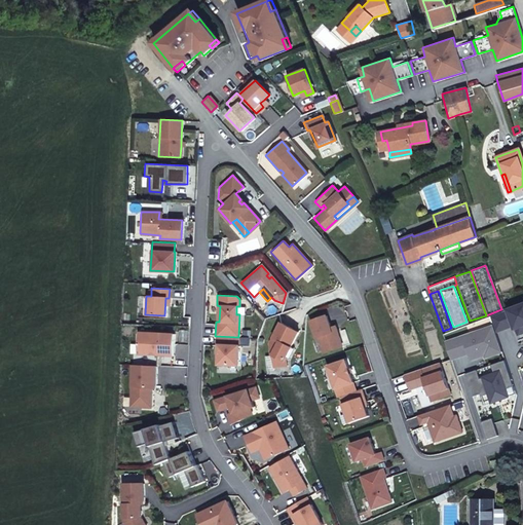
[(522,303),(489,315),(494,331),(512,325),(513,329),(519,326),(521,332),(522,331),(522,303)]
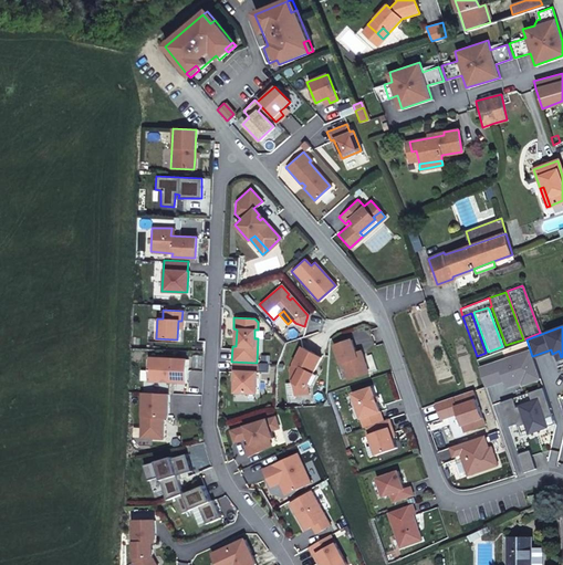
[(347,378),(367,372),(360,351),(354,353),(350,339),(333,345),(339,363),(342,363),(347,378)]
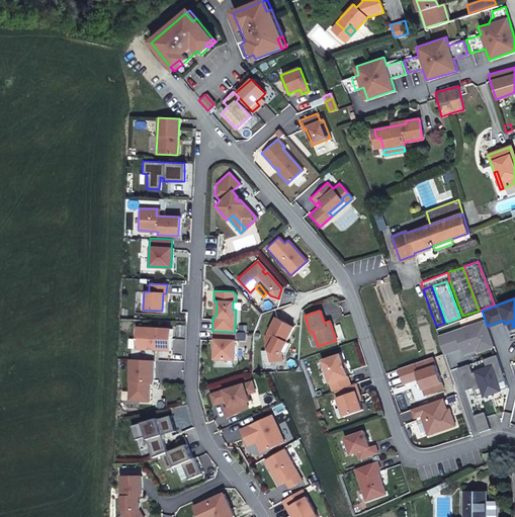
[(269,361),(281,359),(280,352),(286,341),(285,341),(292,327),(275,317),(265,337),(266,348),(267,349),(269,361)]
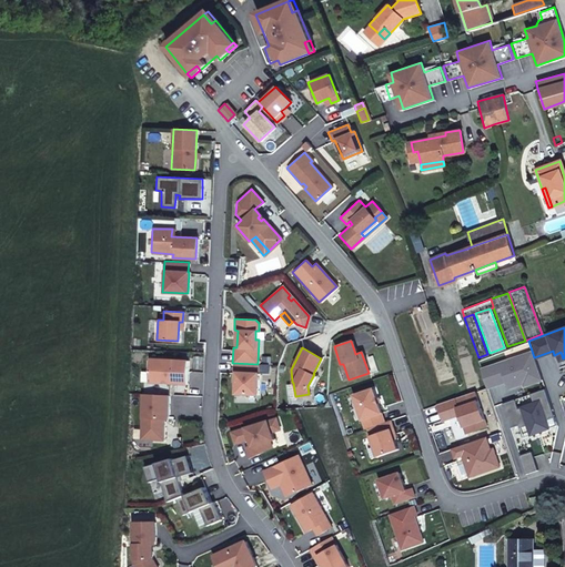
[(527,384),(541,380),(532,352),(478,370),(485,387),(504,381),(506,388),(522,383),(526,382),(527,384)]
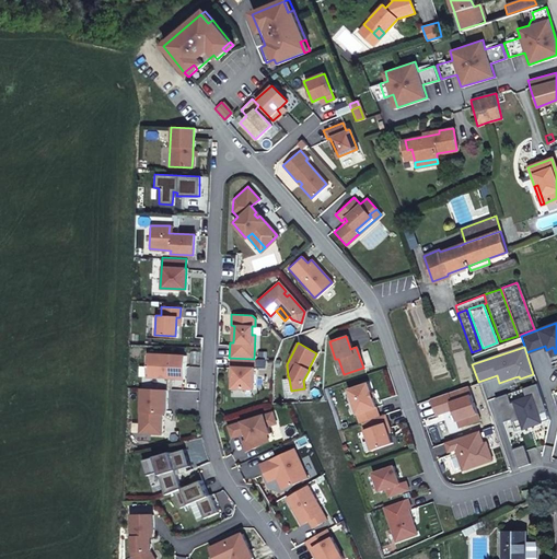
[(147,353),(144,376),(184,379),(185,354),(147,353)]
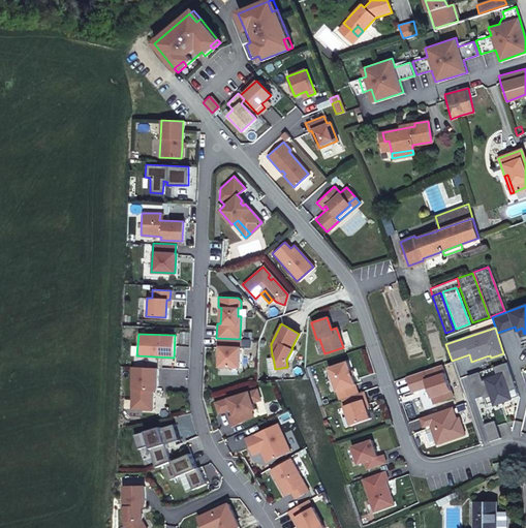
[(239,368),(240,339),(217,338),(216,351),(218,351),(218,355),(217,367),(239,368)]
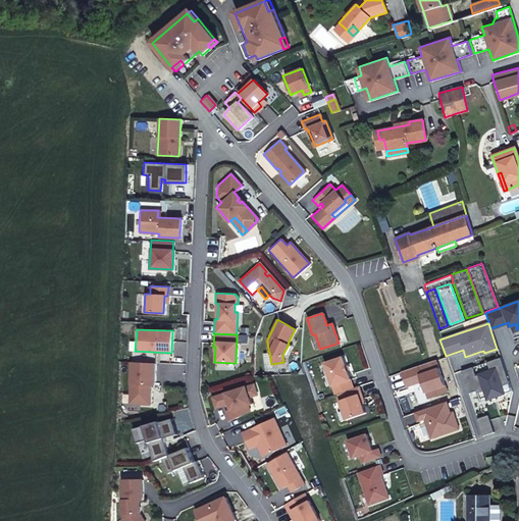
[(335,393),(352,387),(342,357),(323,363),(333,394),(335,393)]
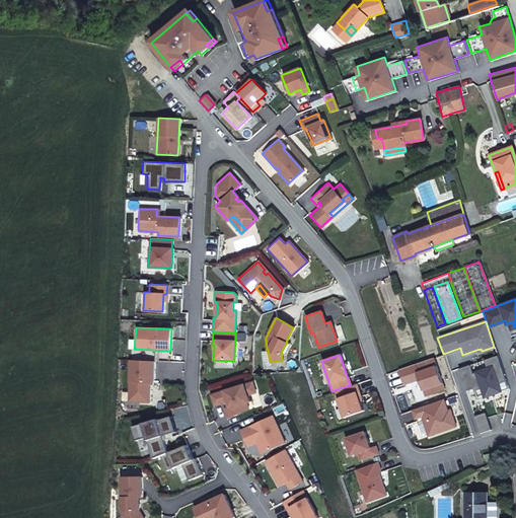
[(505,380),(497,355),(484,359),(486,367),(471,372),(468,364),(456,368),(464,390),(480,385),(484,396),(500,390),(498,383),(505,380)]
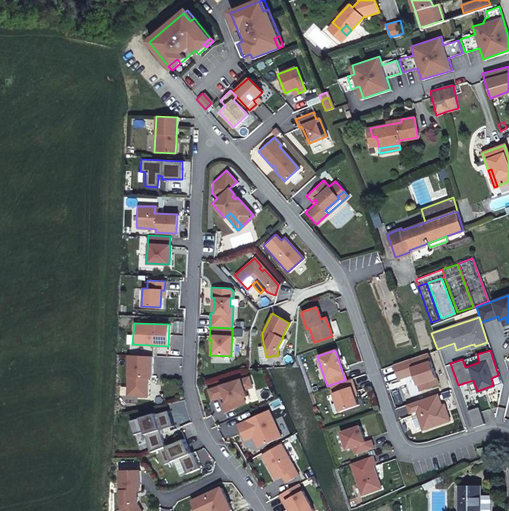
[(127,354),(125,395),(146,396),(147,378),(150,377),(151,355),(127,354)]
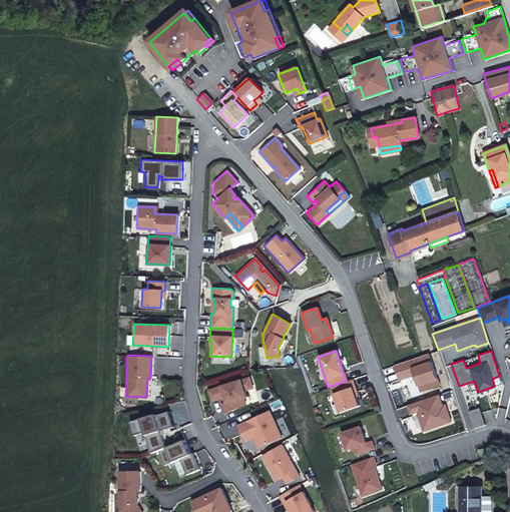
[(248,378),(207,390),(210,400),(223,396),(225,402),(220,404),(223,413),(243,404),(242,398),(245,397),(243,390),(251,388),(248,378)]
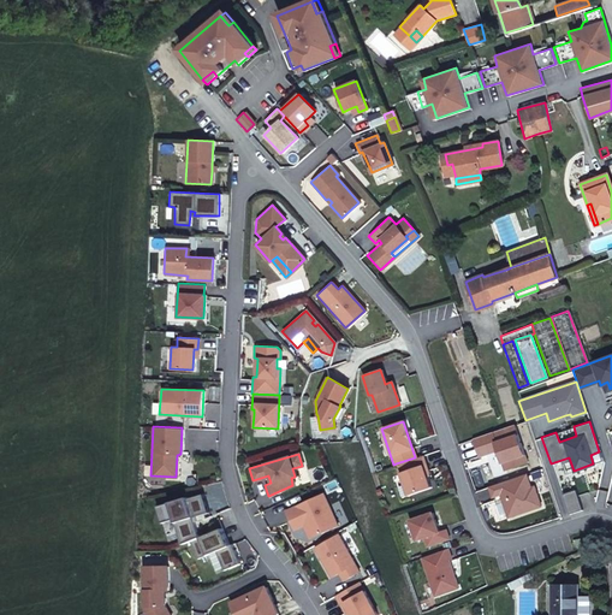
[(415,457),(396,463),(406,495),(429,486),(423,471),(427,469),(422,455),(415,457)]
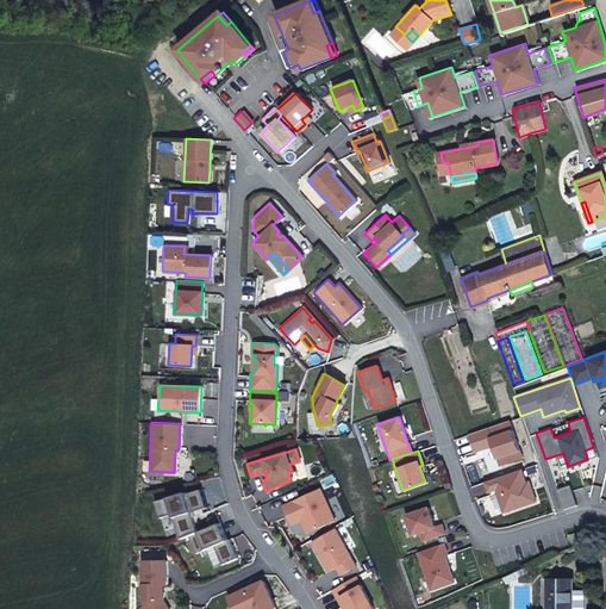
[(568,484),(555,489),(562,509),(575,504),(568,484)]
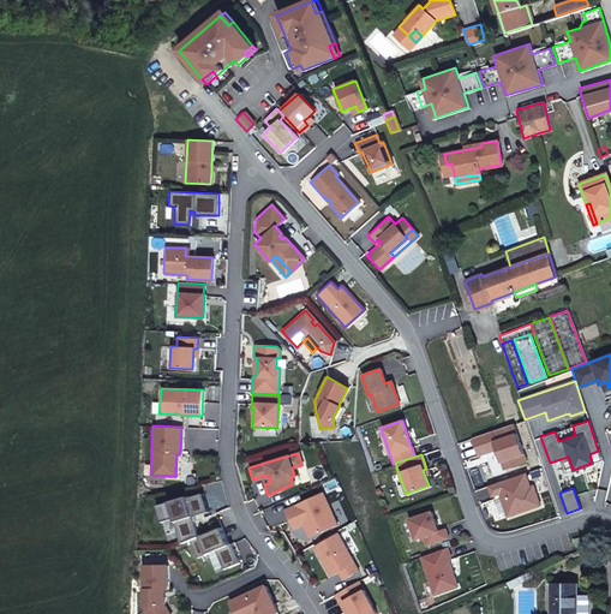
[(322,493),(283,510),(292,529),(301,524),(304,523),(306,526),(318,532),(336,524),(322,493)]
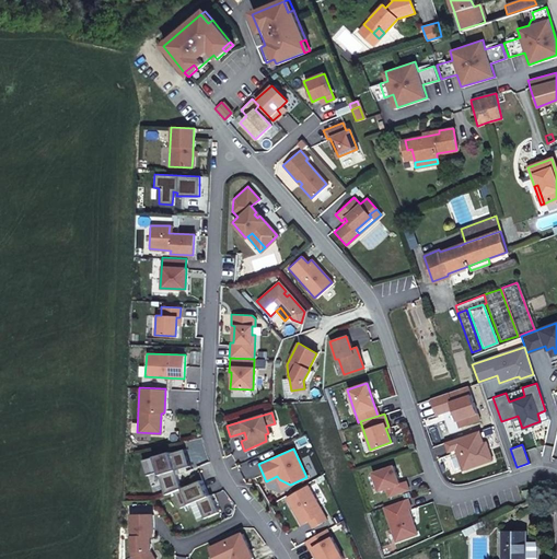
[(172,491),(181,488),(176,470),(192,468),(187,451),(173,454),(173,452),(143,458),(147,474),(159,472),(164,495),(172,491)]
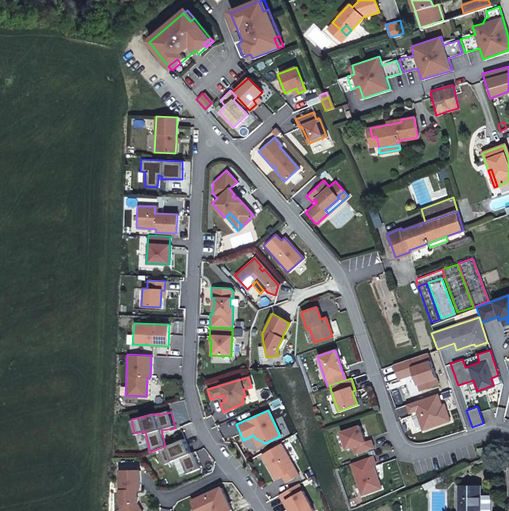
[(364,441),(358,425),(339,432),(345,449),(351,446),(354,453),(372,447),(370,439),(364,441)]
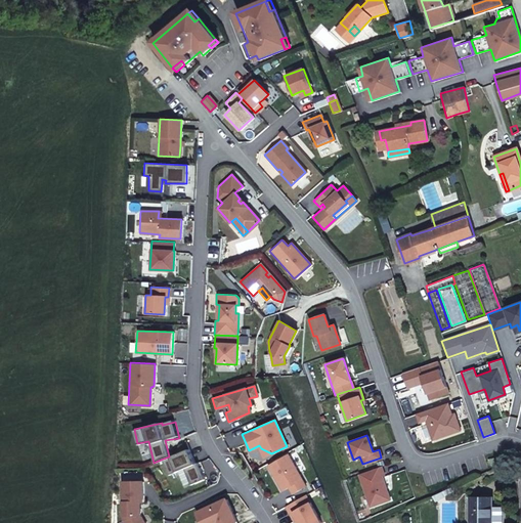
[(262,458),(271,453),(261,448),(259,445),(257,446),(262,458)]
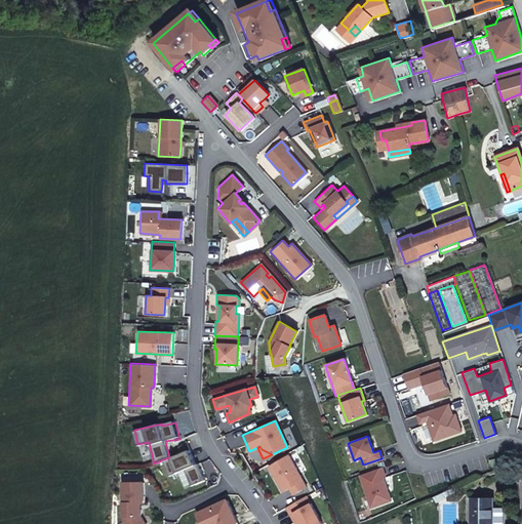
[(169,457),(161,460),(167,476),(184,469),(190,485),(203,480),(197,462),(194,465),(188,450),(169,457)]
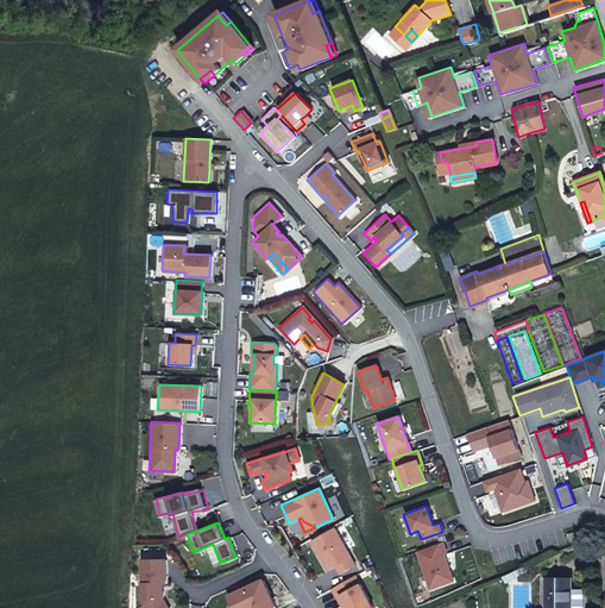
[(333,527),(309,540),(326,570),(334,566),(338,574),(354,564),(333,527)]
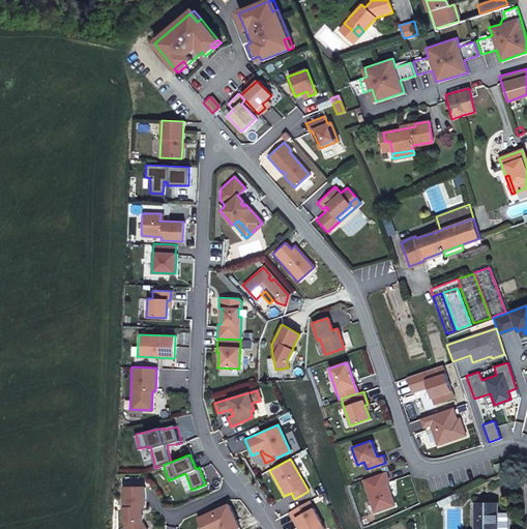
[(384,471),(361,479),(373,512),(393,505),(384,480),(387,480),(384,471)]
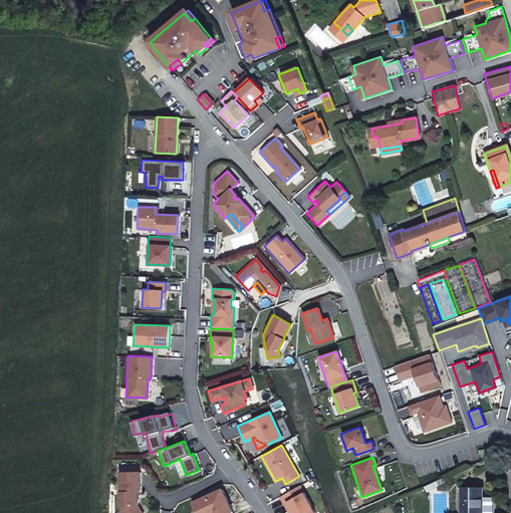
[(119,510),(120,512),(141,512),(138,505),(137,492),(140,492),(140,472),(119,472),(119,510)]
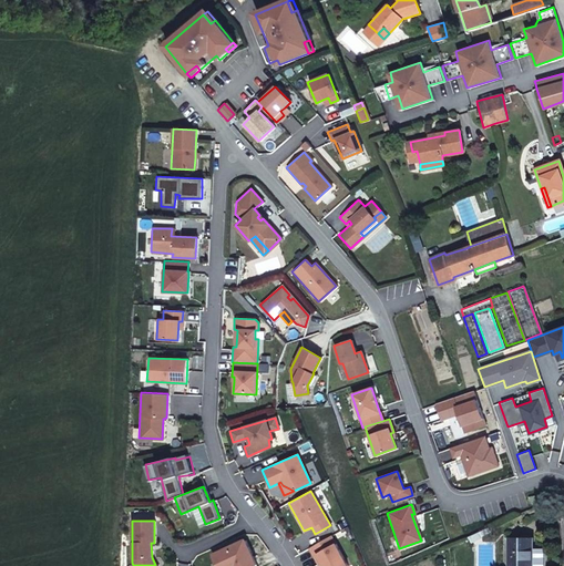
[(477,532),(467,536),(470,542),(480,537),(479,536),(489,531),(486,527),(477,532)]
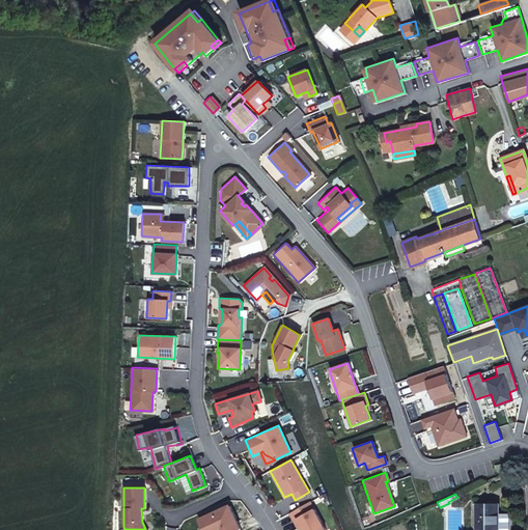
[(309,501),(287,512),(293,521),(296,520),(299,526),(301,529),(324,529),(325,529),(309,501)]
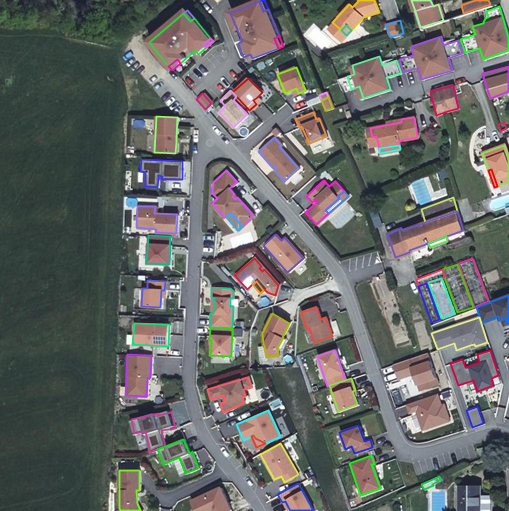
[(478,510),(479,495),(479,485),(458,485),(458,510),(478,510)]
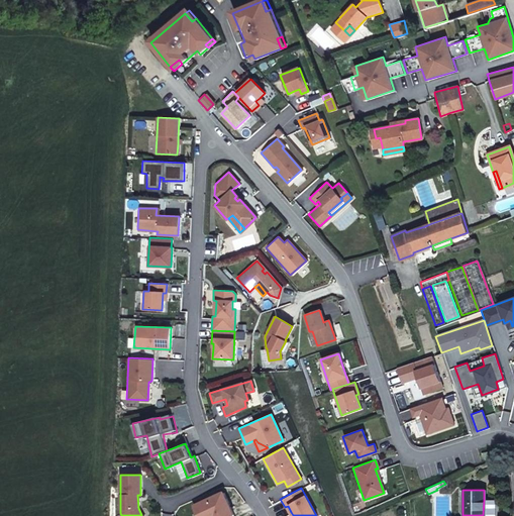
[(232,515),(222,492),(192,505),(197,515),(232,515)]
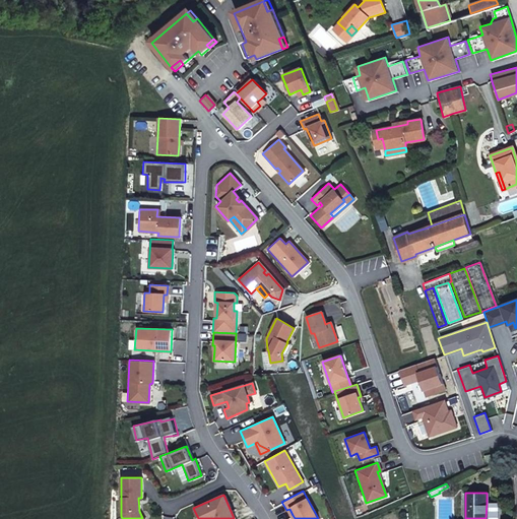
[(496,518),(497,503),(487,503),(486,518),(496,518)]
